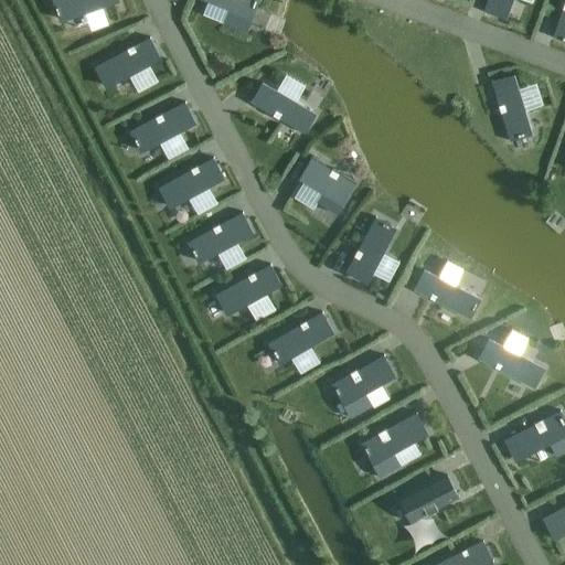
[(54,0),(56,7),(55,7),(57,14),(60,14),(61,20),(116,0),(54,0)]
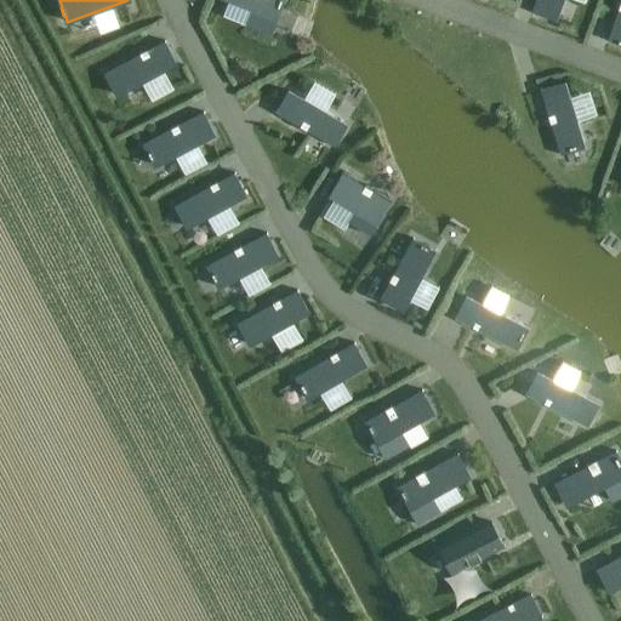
[(227,0),(229,0),(254,10),(249,24),(246,23),(246,24),(272,34),(272,33),(271,33),(279,9),(280,9),(284,0),(283,0),(227,0)]
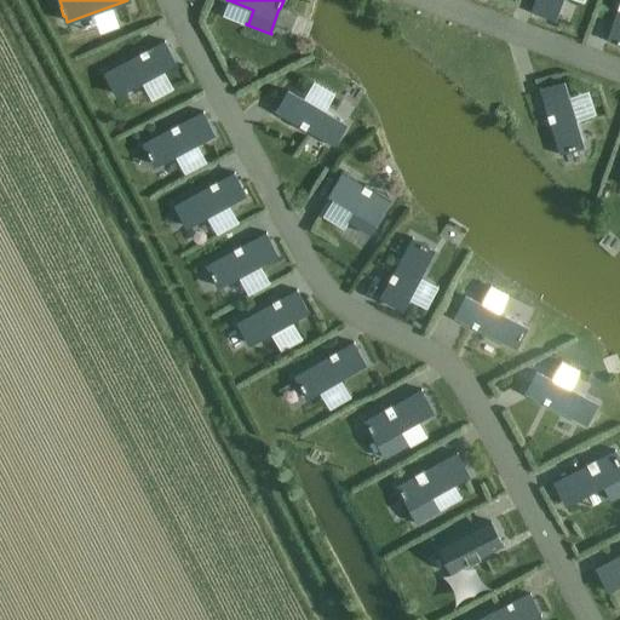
[(534,0),(530,12),(532,12),(533,11),(555,19),(562,0),(534,0)]
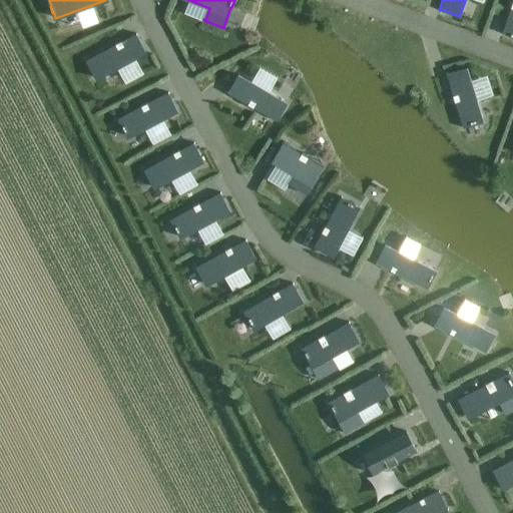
[(512,0),(502,33),(503,31),(510,34),(509,35),(512,36),(512,0)]
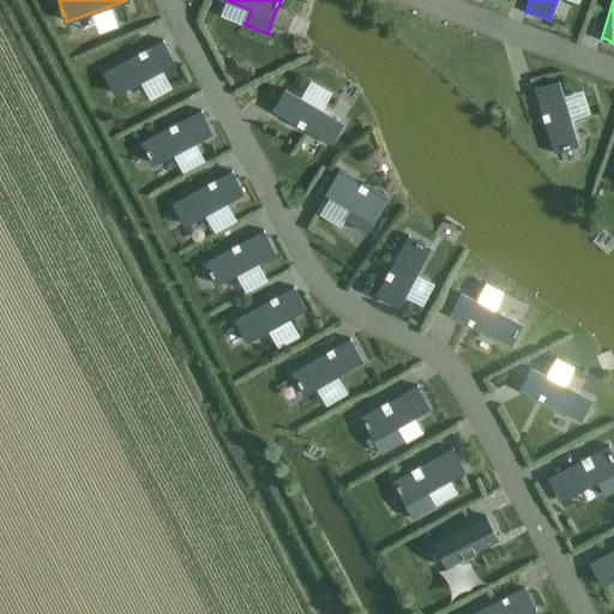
[(138,54),(102,73),(103,74),(104,73),(116,95),(140,82),(162,70),(174,62),(163,42),(163,41),(146,49),(145,49),(144,49),(144,50),(139,53),(137,53),(138,54)]
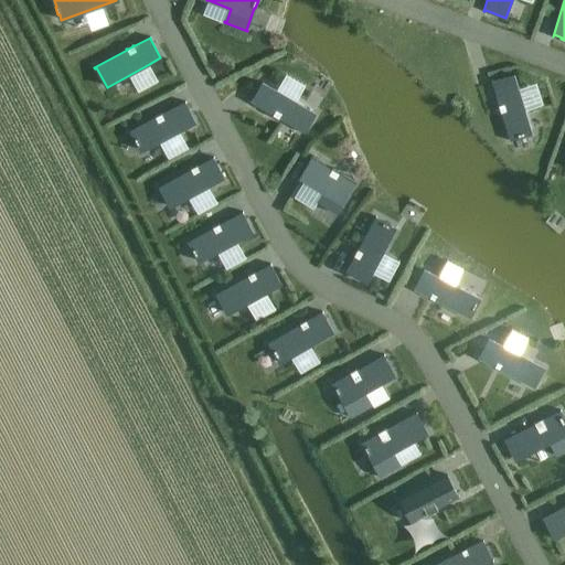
[(492,81),(491,81),(499,105),(498,105),(499,107),(500,107),(501,112),(500,112),(500,114),(501,113),(510,141),(511,140),(511,139),(518,137),(518,138),(525,135),(525,134),(531,132),(524,109),(518,88),(513,75),(493,81),(492,81)]
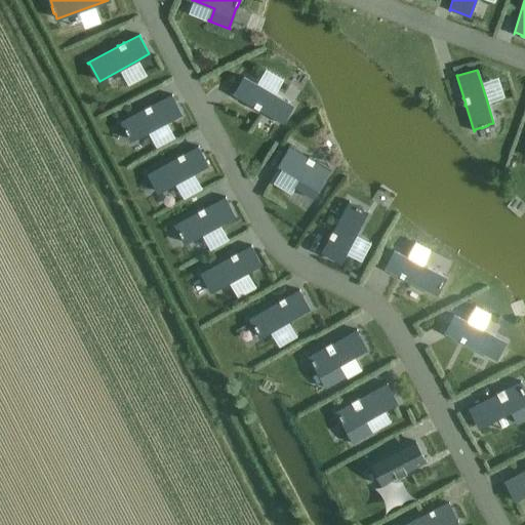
[(233,93),(232,94),(253,107),(252,108),(254,108),(254,107),(258,110),(257,111),(259,111),(283,124),(284,123),(282,122),(292,105),(275,94),(256,84),(244,77),(234,94),(233,93)]
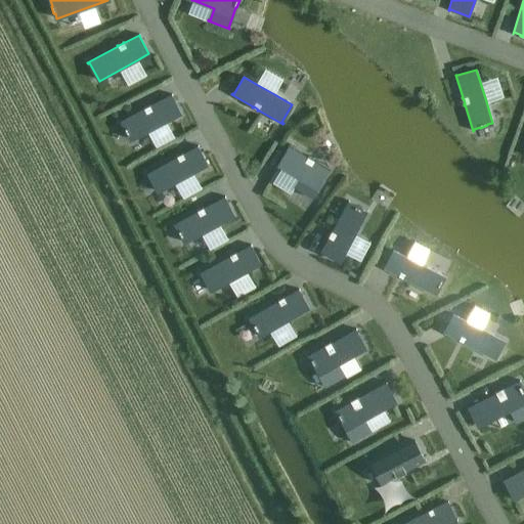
[(143,110),(120,122),(121,123),(122,122),(125,128),(124,129),(128,135),(129,135),(131,139),(147,131),(166,122),(181,114),(172,96),(172,95),(172,94),(150,105),(150,104),(148,105),(149,106),(145,108),(144,107),(143,108),(143,110)]
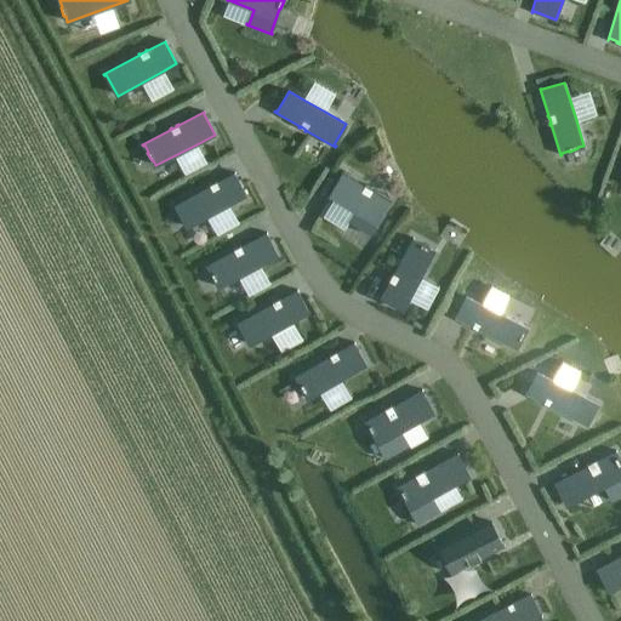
[(209,187),(174,206),(174,208),(176,206),(187,227),(208,216),(229,205),(246,195),(234,175),(235,174),(234,172),(217,182),(217,181),(215,182),(216,183),(211,186),(210,184),(209,186),(209,187)]
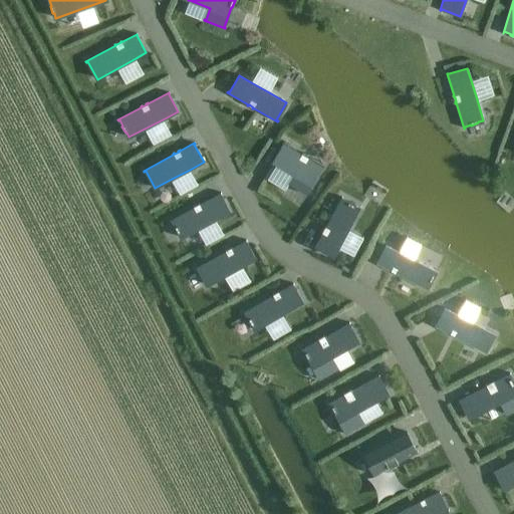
[(284,145),(273,163),(276,165),(295,176),(290,184),(289,183),(288,184),(306,195),(307,194),(306,193),(321,168),(322,169),(323,168),(309,159),(309,158),(308,158),(307,159),(302,156),(303,155),(301,154),(301,155),(283,144),(282,144),(284,145)]
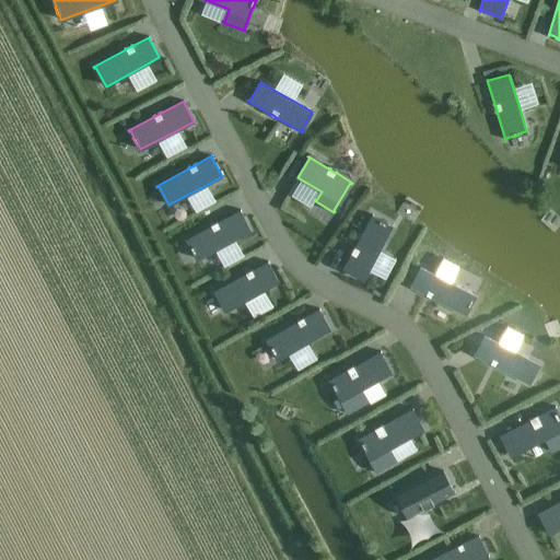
[(210,226),(185,240),(186,241),(187,241),(190,247),(189,247),(194,255),(195,254),(197,259),(216,249),(234,238),(251,231),(240,211),(241,211),(240,210),(218,222),(217,221),(216,222),(216,223),(212,225),(211,224),(210,225),(210,226)]
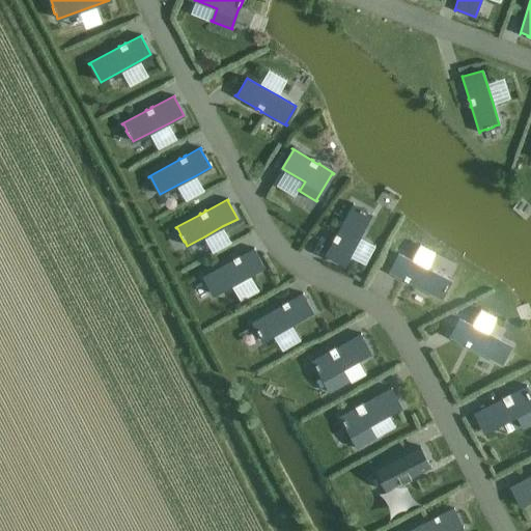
[(333,241),(325,256),(326,256),(326,255),(344,266),(350,255),(360,236),(371,216),(366,213),(367,212),(360,208),(360,210),(353,205),(354,204),(353,203),(336,234),(336,233),(335,235),(336,235),(334,240),(333,240),(332,241),(333,241)]
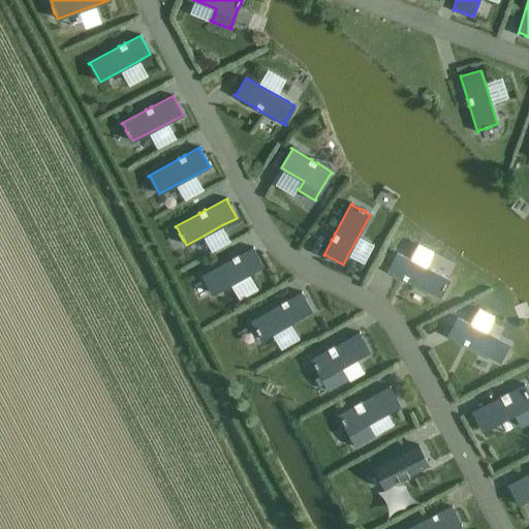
[(231,259),(201,276),(201,277),(204,276),(213,293),(230,284),(249,274),(262,267),(253,249),(253,248),(253,247),(239,255),(238,254),(237,255),(237,256),(232,258),(232,257),(231,258),(231,259)]
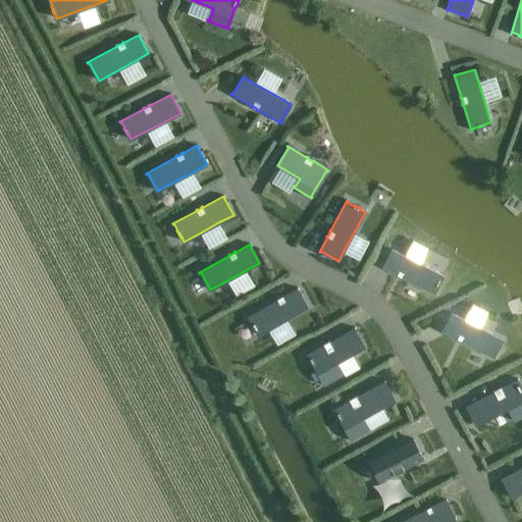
[(382,266),(381,267),(434,295),(434,294),(433,293),(436,285),(437,286),(441,280),(439,279),(441,275),(424,266),(425,266),(392,249),(390,249),(392,250),(383,266),(382,266)]
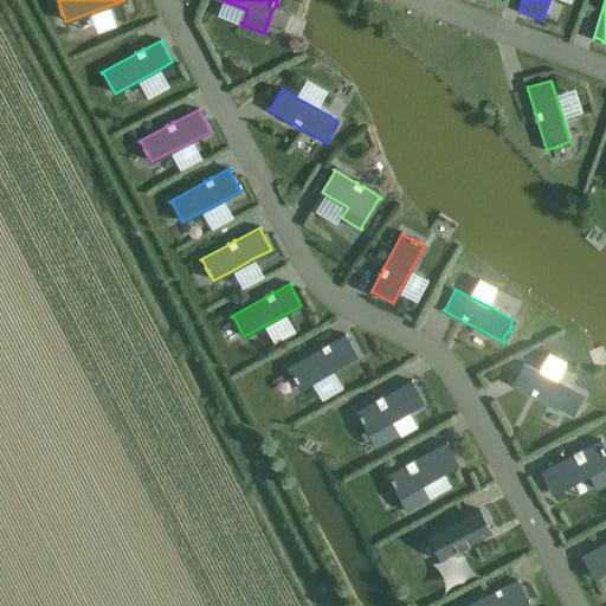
[(321,348),(287,368),(288,369),(289,368),(294,375),(292,376),(297,385),(297,384),(301,388),(311,382),(333,371),(356,356),(346,336),(346,335),(346,334),(329,343),(328,343),(327,345),(328,345),(323,348),(322,347),(321,348)]
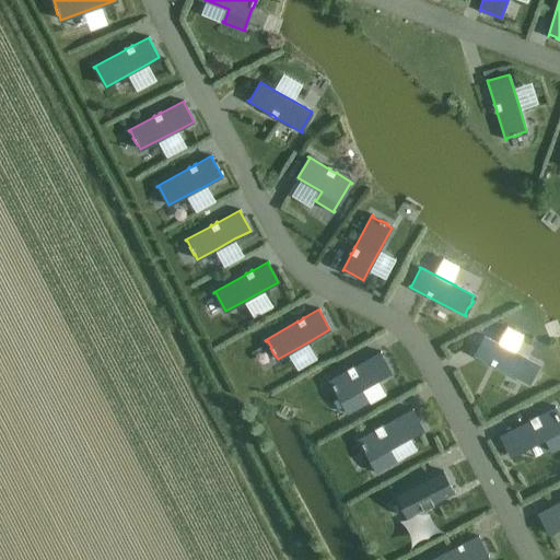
[(474,354),(529,384),(531,384),(528,383),(536,369),(537,365),(520,356),(520,354),(520,353),(483,335),(483,336),(485,336),(485,337),(476,354),(475,354),(474,354)]
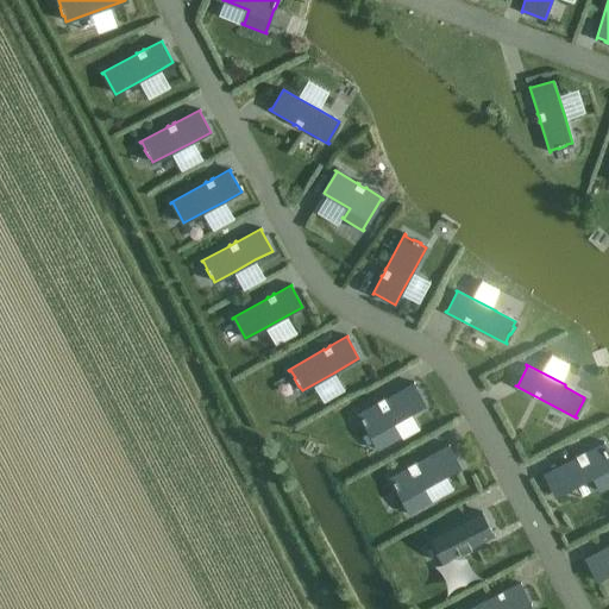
[(377,402),(357,414),(358,415),(359,414),(362,418),(360,419),(365,426),(366,426),(378,447),(376,449),(377,450),(401,437),(401,435),(399,437),(393,424),(425,406),(413,384),(414,384),(414,382),(385,399),(384,397),(383,399),(383,400),(378,402),(378,401),(376,402),(377,402)]
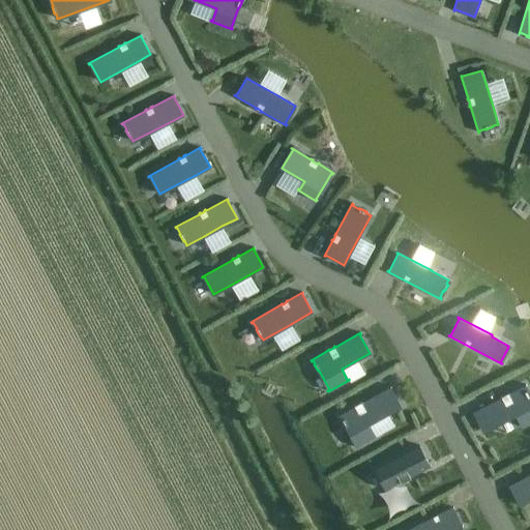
[(501,398),(472,412),(473,413),(474,413),(483,432),(517,415),(522,425),(521,427),(521,428),(529,422),(529,396),(529,398),(529,396),(529,395),(527,390),(526,390),(525,387),(526,386),(526,385),(509,393),(508,392),(507,393),(507,394),(502,396),(502,395),(500,396),(501,398)]
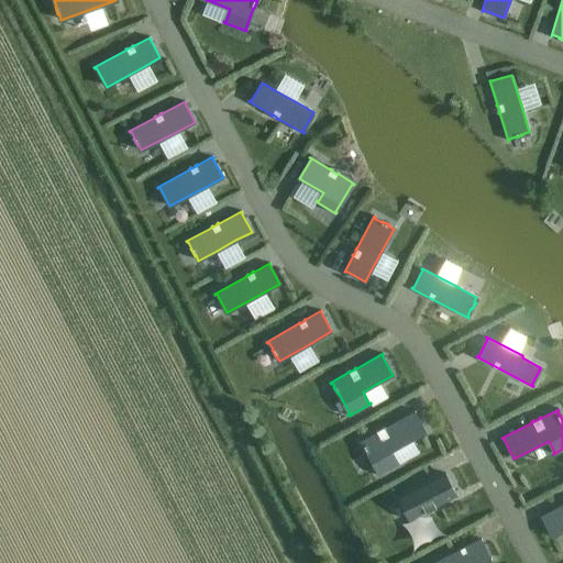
[(376,432),(359,441),(360,442),(361,442),(363,445),(366,453),(367,453),(378,473),(377,474),(377,475),(399,463),(399,462),(397,463),(390,451),(411,440),(424,432),(414,412),(416,411),(415,410),(385,427),(384,426),(383,427),(383,428),(377,431),(377,430),(375,431),(376,432)]
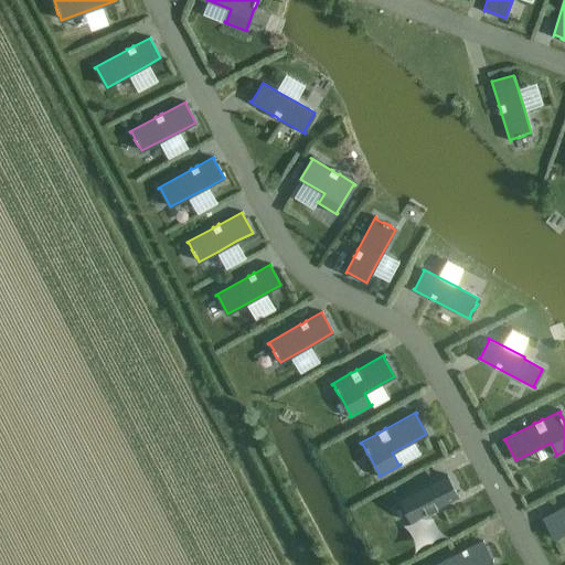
[(447,475),(398,500),(398,501),(400,500),(411,521),(459,497),(458,496),(447,475)]
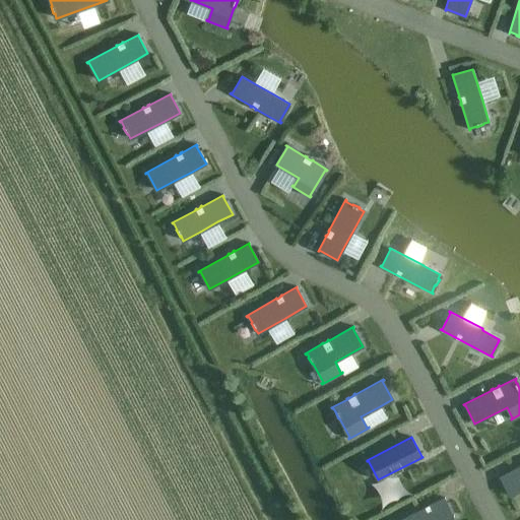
[(519,464),(499,476),(499,477),(501,477),(510,496),(519,490),(519,464)]
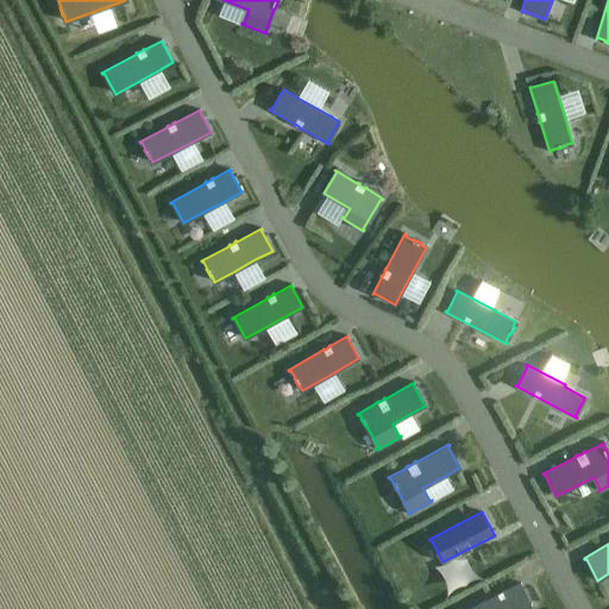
[(520,583),(469,608),(521,608),(532,604),(531,603),(529,604),(520,584),(521,584),(520,583)]
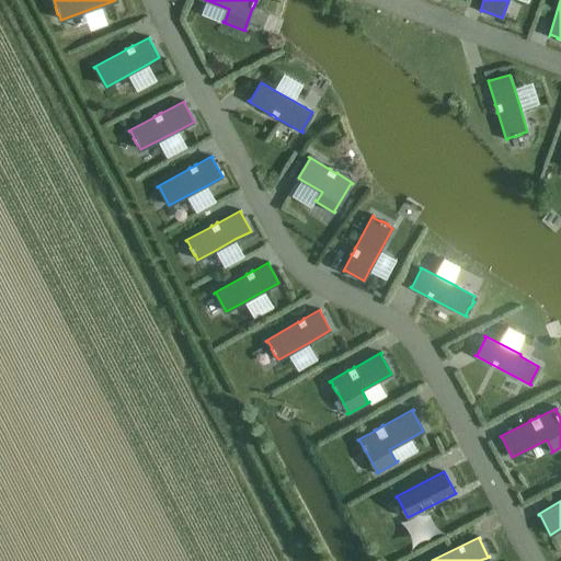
All buildings are outlined.
